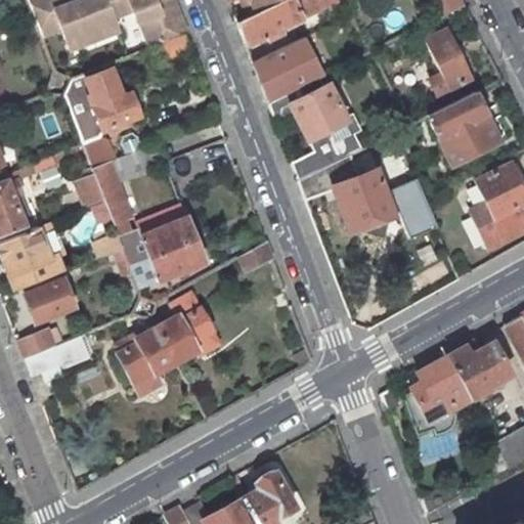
[(25,0),(40,37),(60,29),(69,50),(116,31),(111,18),(103,0),(78,0),(67,5),(63,0),(25,0)]
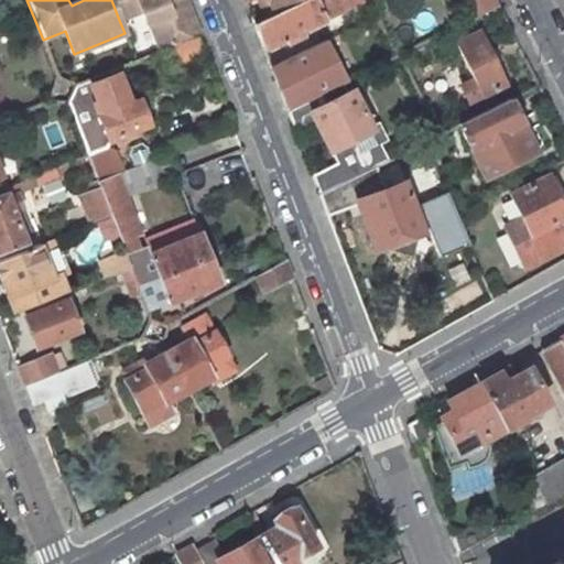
[(111,0),(119,20),(141,11),(145,25),(151,23),(161,51),(169,49),(199,36),(188,8),(185,0),(111,0)]
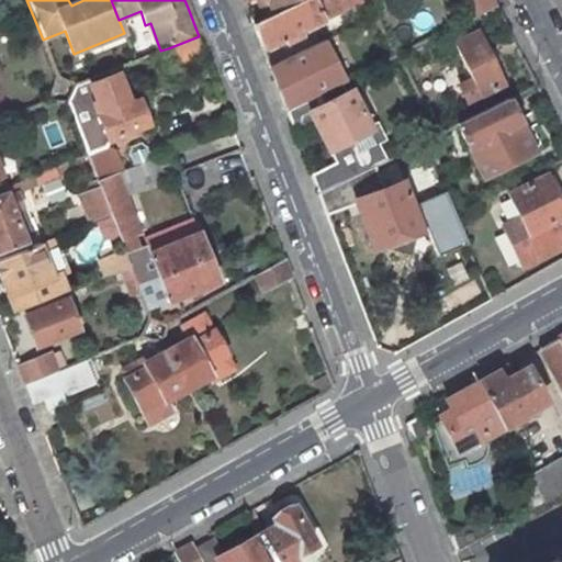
[(244,0),(244,1),(245,0),(257,0),(266,17),(300,0),(244,0)]
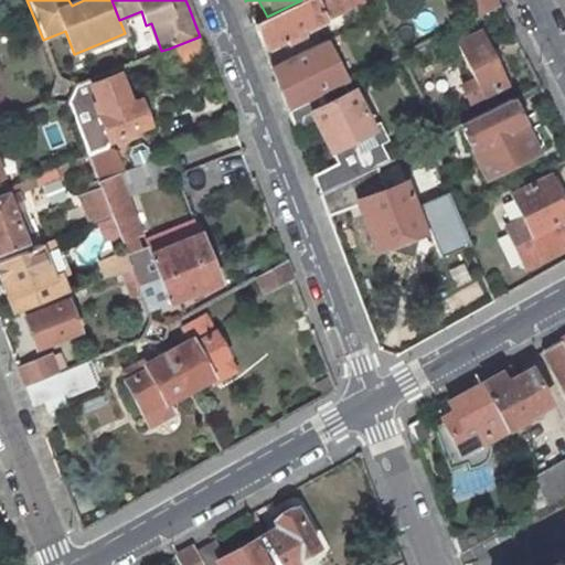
[(301,0),(267,17),(254,23),(264,49),(285,39),(288,45),(306,36),(302,30),(304,30),(364,0),(301,0)]
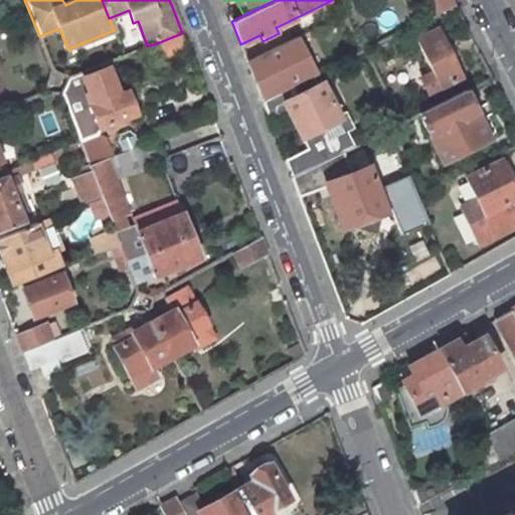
[(421,0),(431,16),(456,4),(454,0),(421,0)]
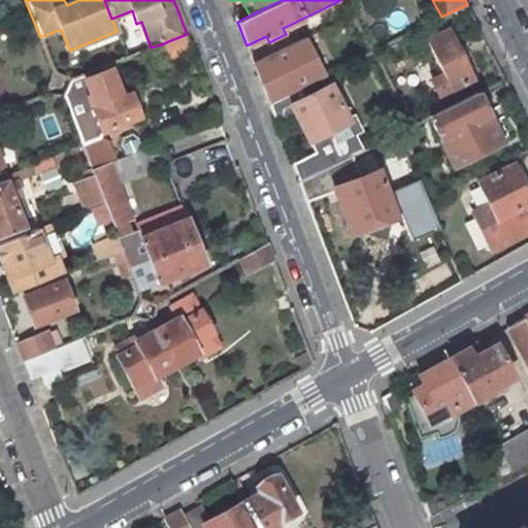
[(458,48),(449,30),(427,40),(442,71),(444,76),(431,83),(437,94),(442,95),(473,79),(464,60),(458,48)]
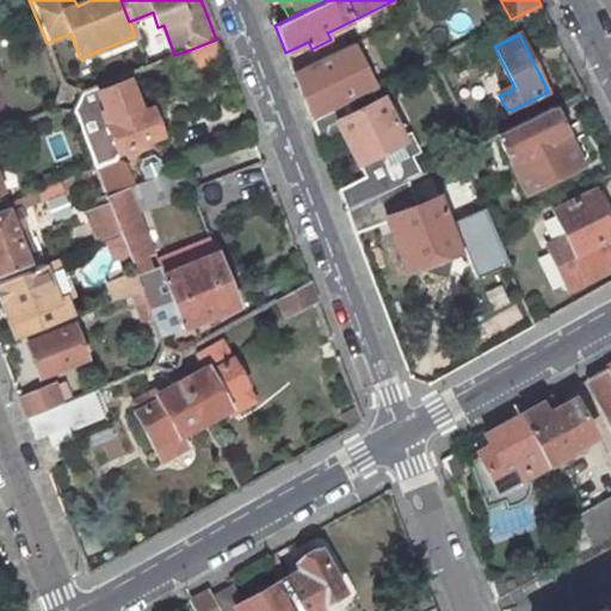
[(192,76),(226,63),(216,39),(183,53),(192,76)]
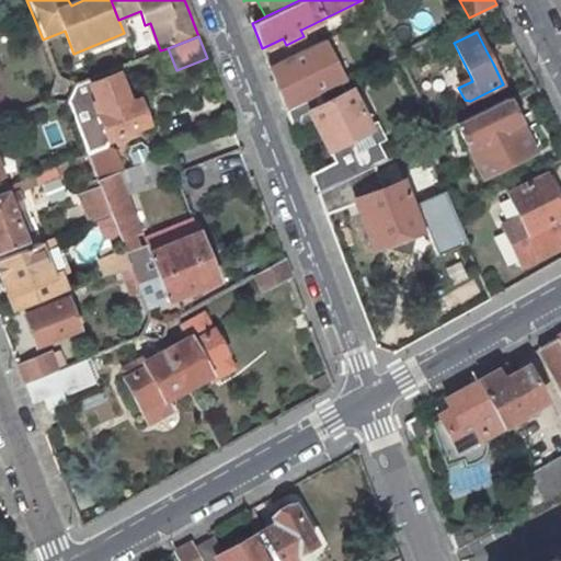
[(343,81),(322,41),(268,67),(286,110),(329,89),(340,83),(343,82),(343,81)]
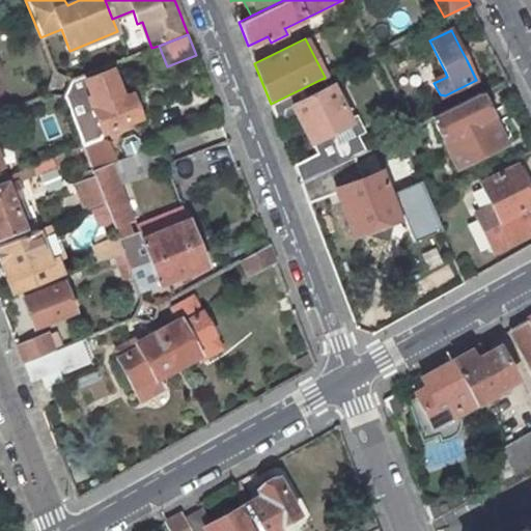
[(102,132),(138,117),(130,96),(121,100),(110,71),(86,80),(92,98),(89,99),(102,132)]
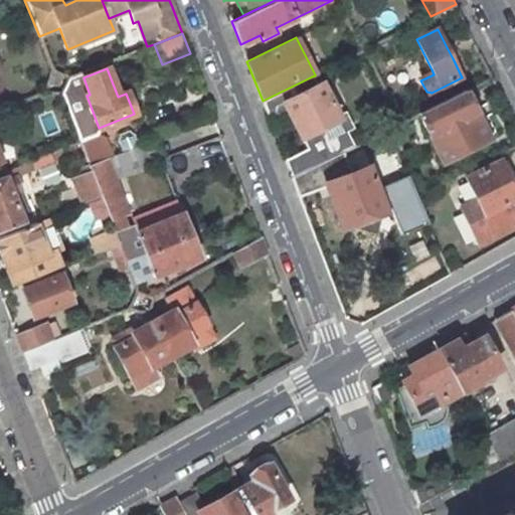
[(60,93),(79,141),(98,135),(99,128),(87,96),(90,95),(83,77),(81,72),(67,78),(60,93)]
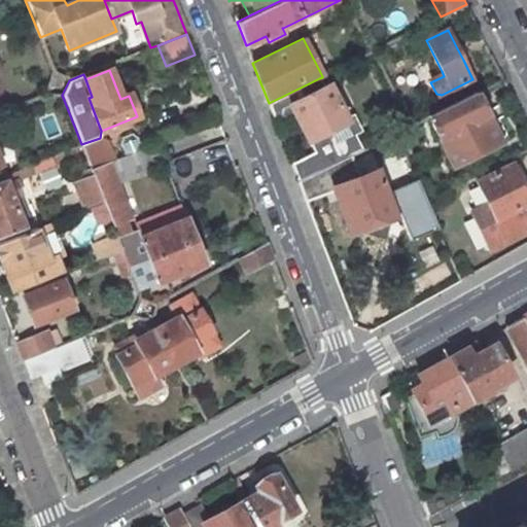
[(314,93),(323,88),(319,78),(309,83),(314,93)]
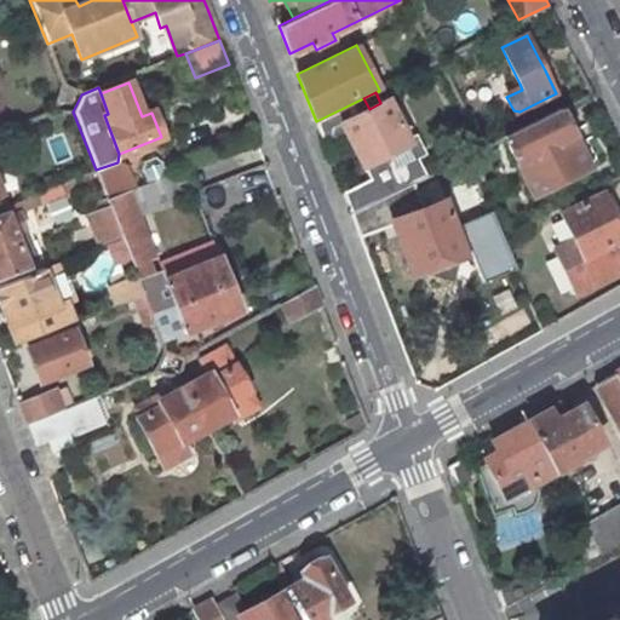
[(386,99),(380,103),(369,109),(363,98),(316,121),(323,141),(331,138),(325,124),(338,118),(342,122),(340,124),(348,138),(363,167),(369,179),(343,191),(351,213),(413,183),(425,177),(415,159),(424,154),(415,136),(407,141),(386,99)]
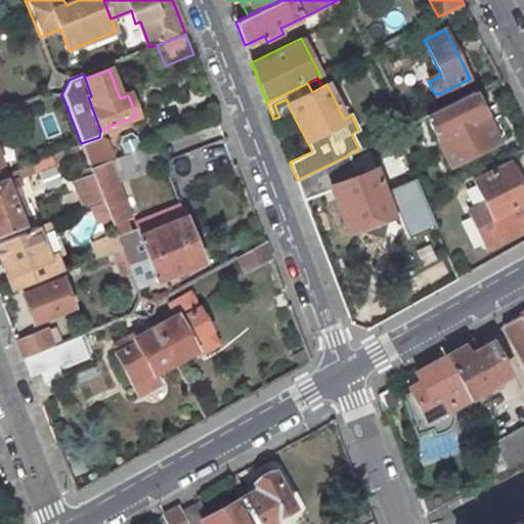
[(497,142),(473,93),(426,117),(449,165),(497,142)]
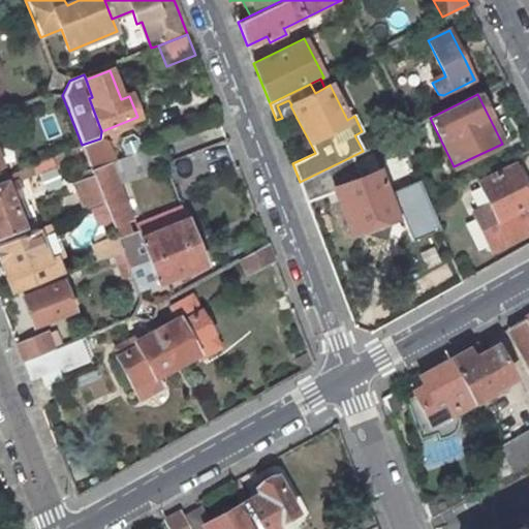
[(277,105),(282,118),(290,121),(297,118),(290,105),(291,104),(288,100),(277,105)]
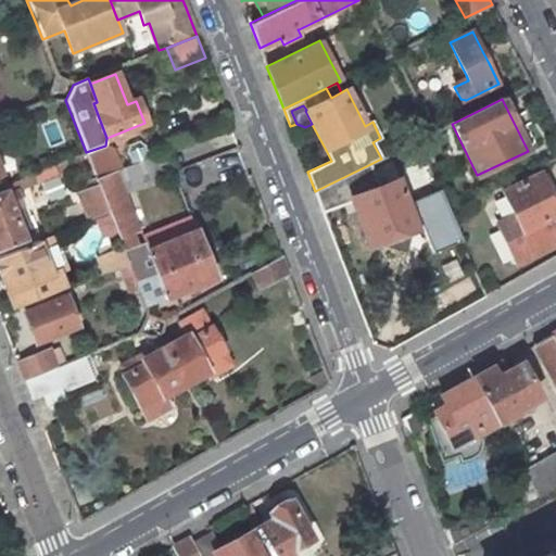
[(167,166),(162,152),(122,168),(115,171),(96,179),(109,213),(123,249),(128,263),(138,290),(144,305),(144,307),(215,279),(197,229),(194,230),(189,218),(142,237),(144,242),(137,245),(133,235),(139,231),(122,185),(167,166)]
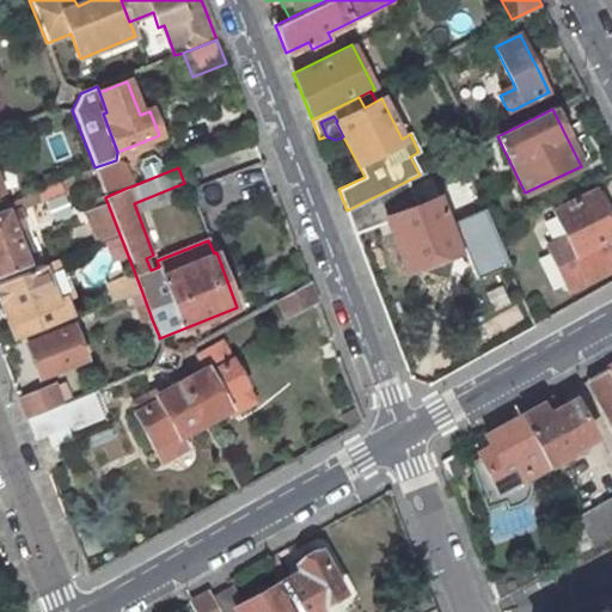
[(92,183),(87,171),(74,176),(80,188),(92,183)]
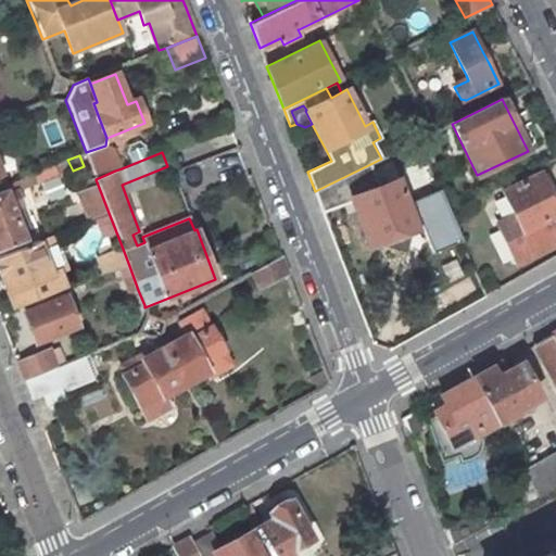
[(433,253),(462,240),(449,212),(439,190),(405,204),(396,181),(379,189),(370,164),(315,191),(323,212),(352,201),(368,244),(420,225),(433,253)]
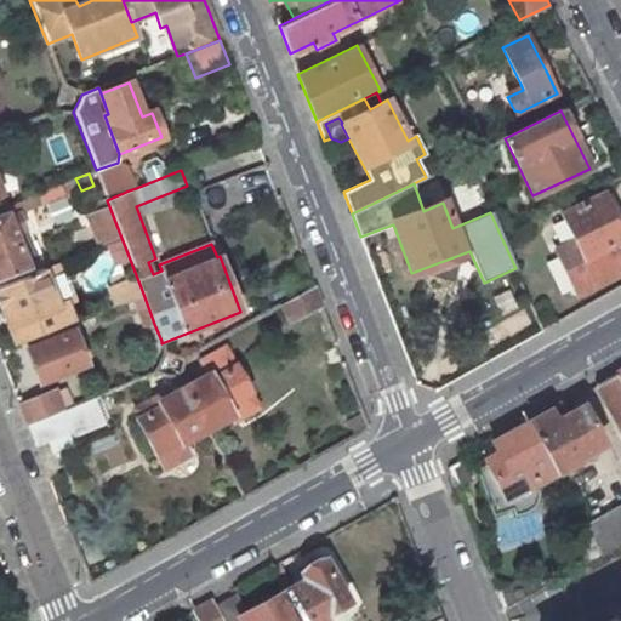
[(620,241),(620,227),(616,217),(617,211),(611,197),(604,194),(563,215),(575,240),(557,250),(579,291),(620,269),(620,260),(614,246),(620,241)]
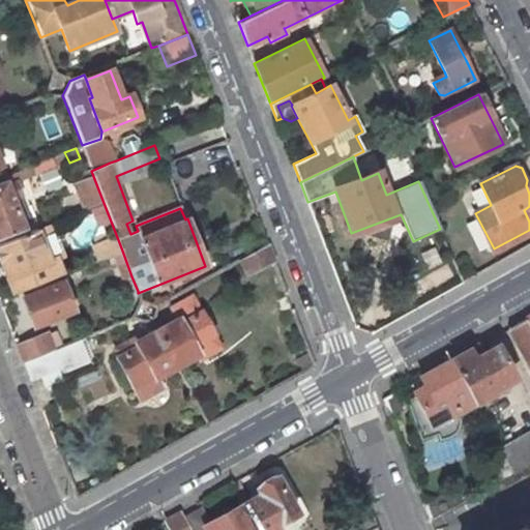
[(75,183),(84,210),(87,208),(104,203),(91,171),(91,170),(84,173),(86,179),(75,183)]
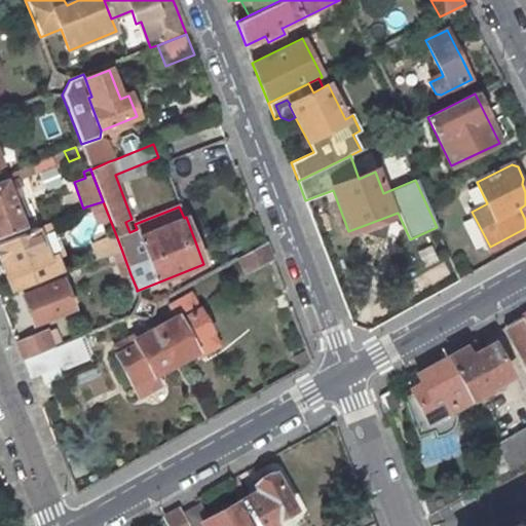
[(22,179),(19,170),(0,177),(0,234),(23,226),(11,197),(19,194),(13,183),(22,179)]
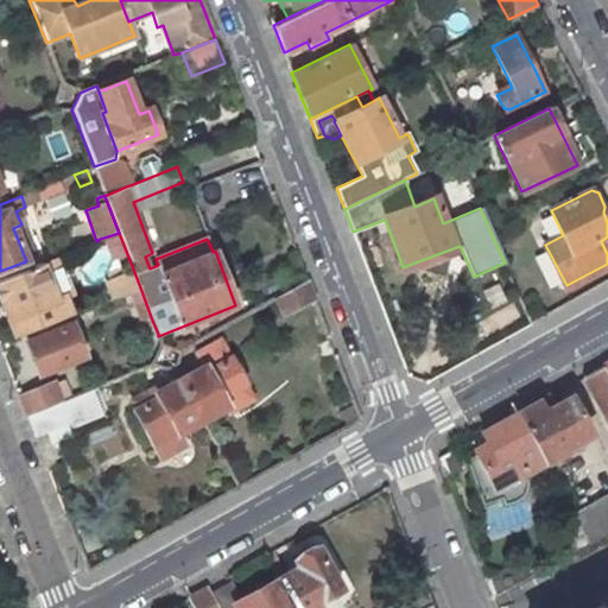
[(46,325),(68,316),(71,315),(64,296),(73,293),(57,257),(49,259),(40,263),(0,279),(0,297),(10,320),(16,337),(46,325)]
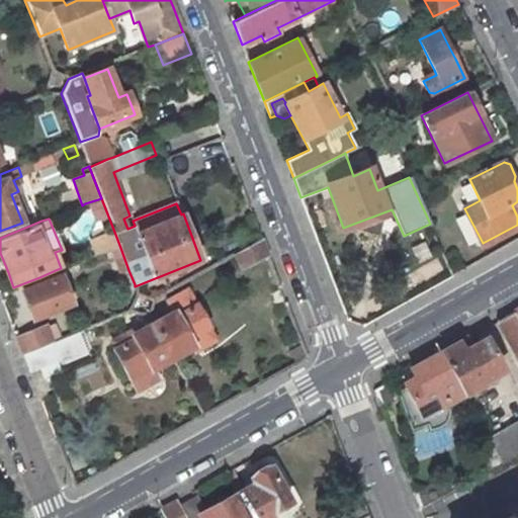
[(95,247),(98,253),(111,248),(119,245),(114,232),(93,241),(95,247)]
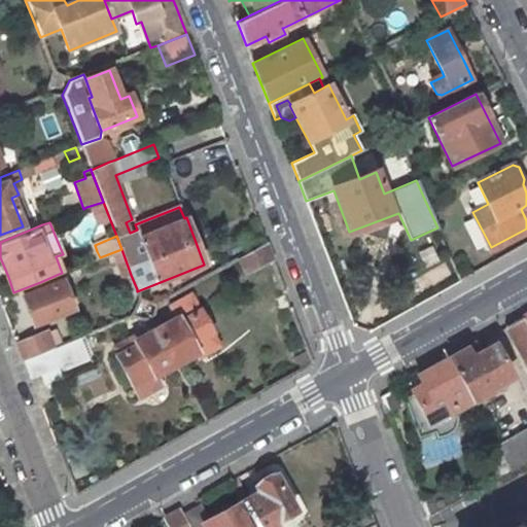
[(246,275),(273,260),(267,243),(237,258),(246,275)]
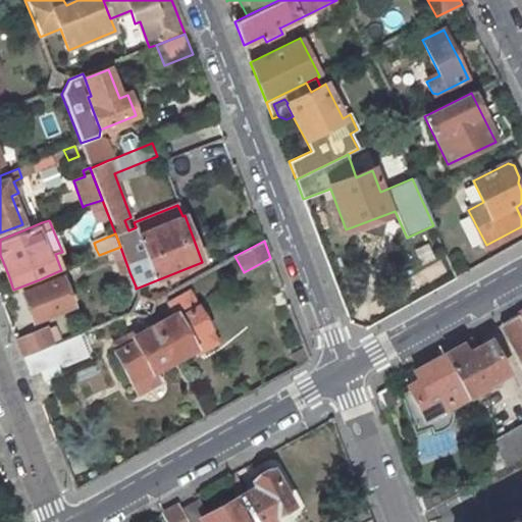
[(120,247),(112,250),(121,274),(129,272),(120,247)]
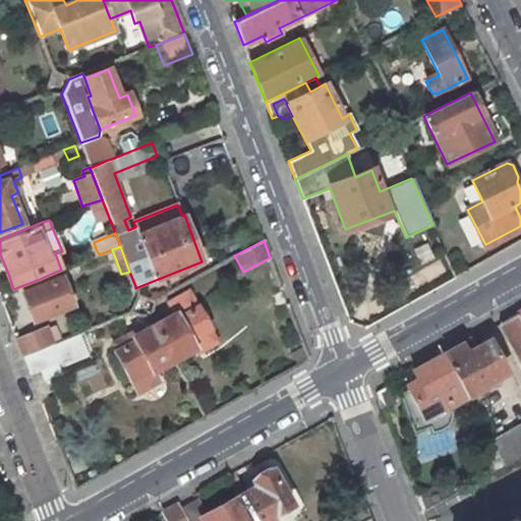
[(71,304),(58,271),(40,279),(43,285),(22,293),(33,320),(67,306),(71,304)]
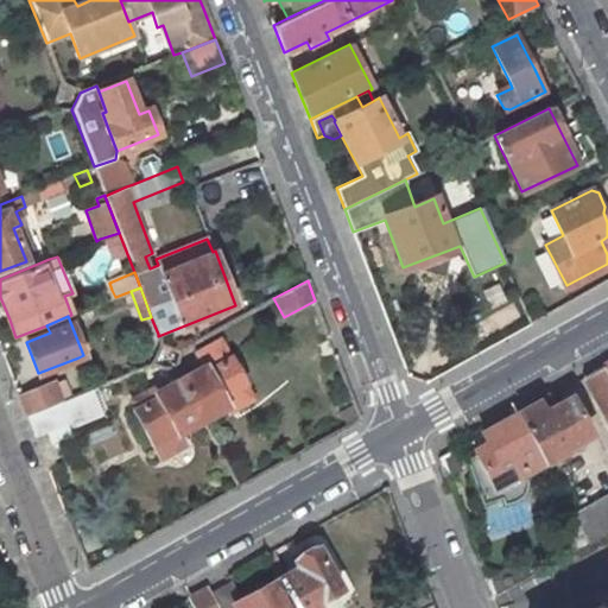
[(203,368),(181,381),(202,419),(225,407),(228,413),(253,399),(219,340),(196,353),(203,368)]
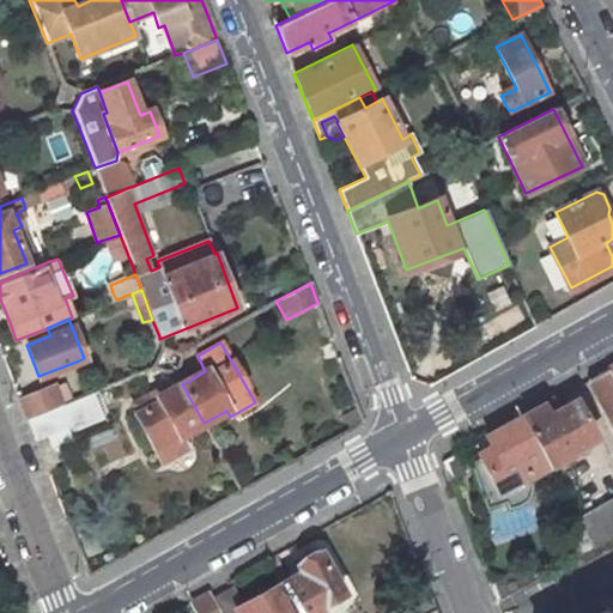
[(612,377),(608,369),(588,380),(612,426),(612,504),(580,523),(595,550),(612,539),(612,377)]
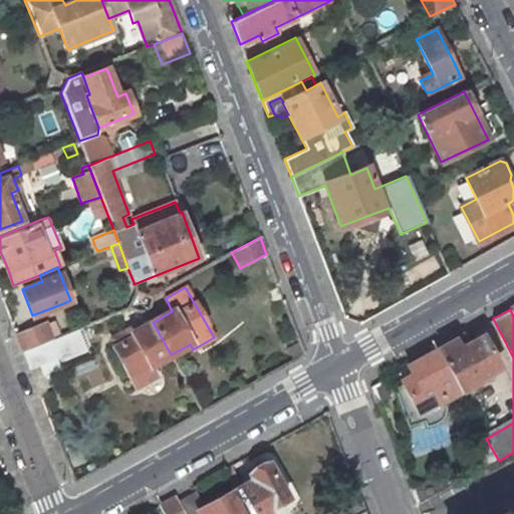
[(114,348),(136,387),(152,377),(147,368),(152,365),(171,354),(153,322),(133,332),(131,328),(111,339),(116,346),(114,348)]
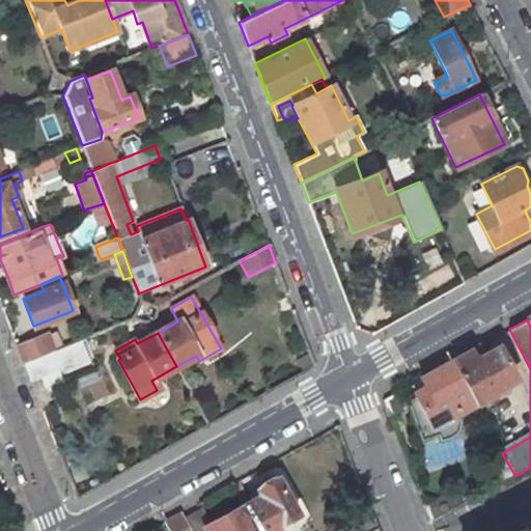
[(47,335),(17,346),(24,363),(53,352),(47,335)]
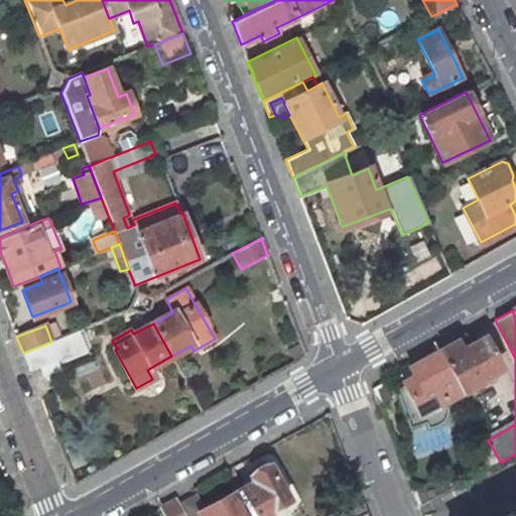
[(58,364),(87,352),(78,331),(51,342),(23,353),(29,370),(39,366),(56,359),(58,364)]
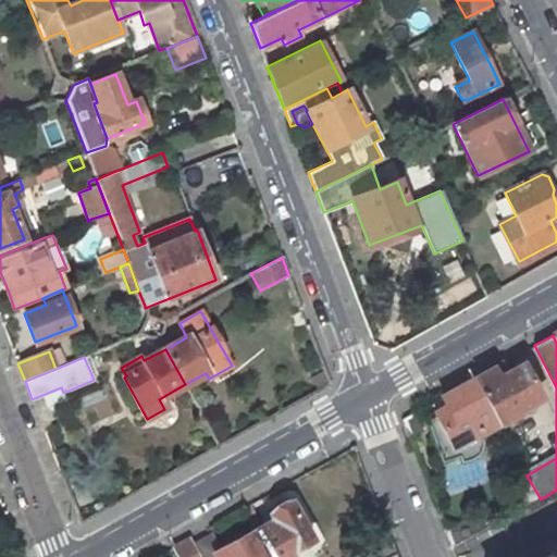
[(517,410),(540,397),(523,367),(522,364),(507,373),(502,363),(473,379),(498,424),(518,412),(517,410)]
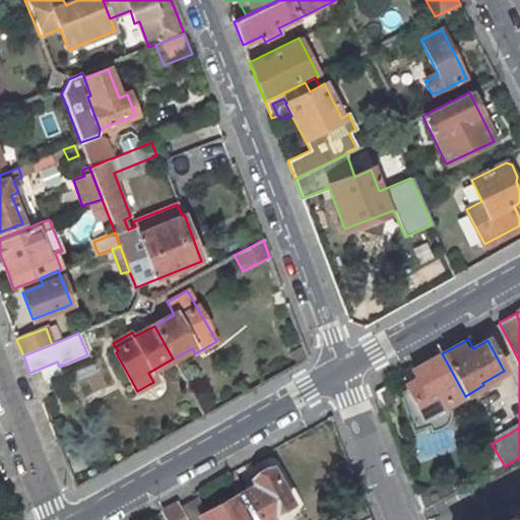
[(402,407),(412,434),(429,428),(431,434),(444,427),(447,423),(449,414),(447,406),(465,396),(442,353),(411,371),(416,380),(407,386),(408,387),(401,391),(408,403),(402,407)]
